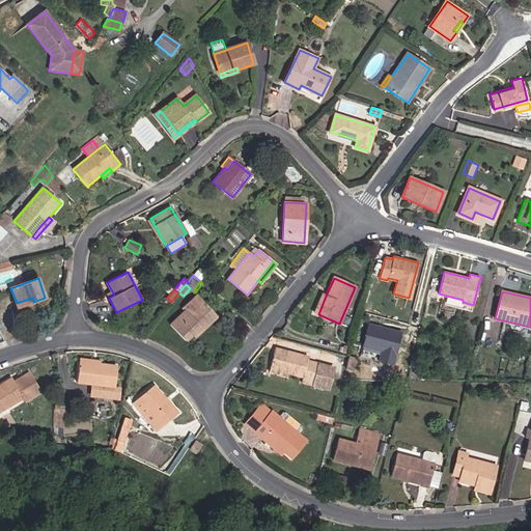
[(196,327),(198,325),(201,328),(203,330),(217,316),(197,294),(183,307),(186,310),(170,325),(185,340),(192,334),(198,329),(196,327)]
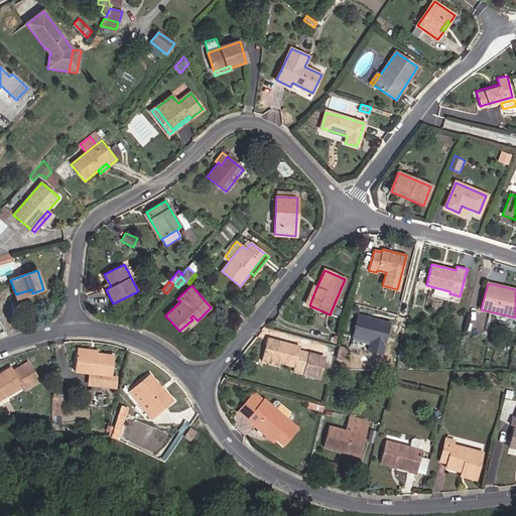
[(312,286),(305,303),(309,305),(316,287),(312,286)]
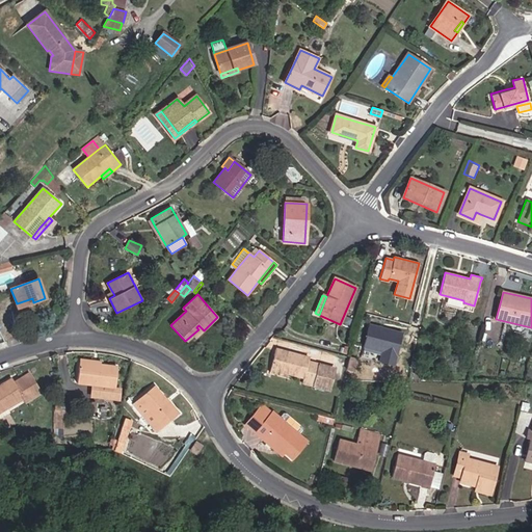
[(17,303),(18,308),(33,302),(32,298),(17,303)]
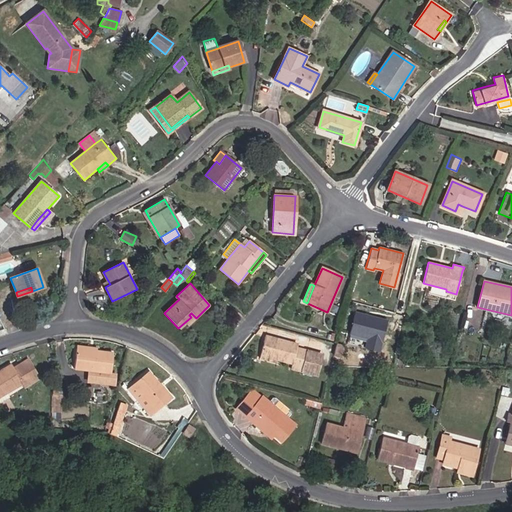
[(378,351),(386,320),(369,316),(367,317),(364,316),(364,314),(355,312),(349,333),(367,338),(365,348),(378,351)]
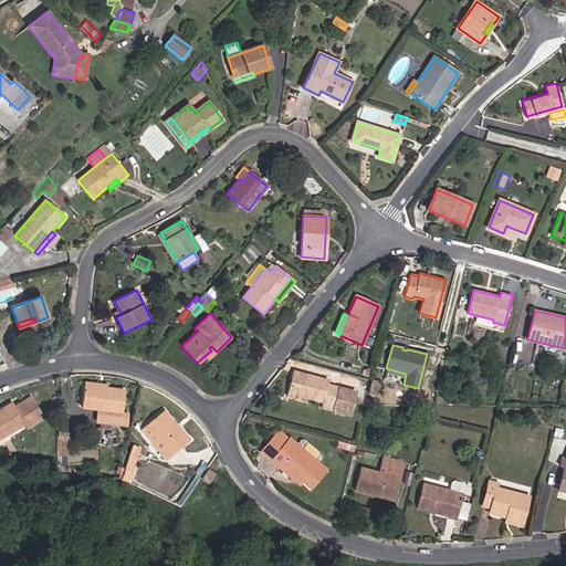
[(205,356),(207,359),(217,352),(215,349),(211,346),(209,348),(211,350),(205,356)]
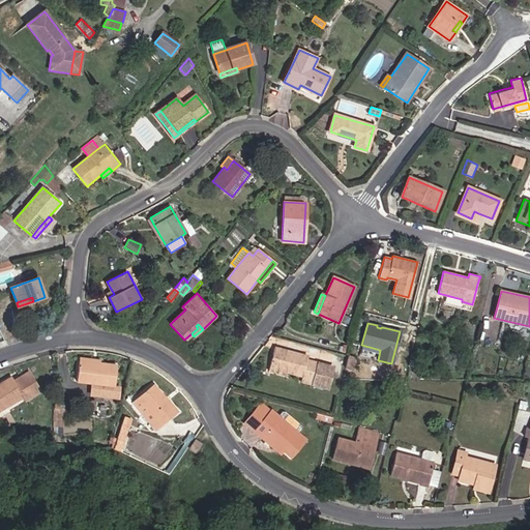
[(307,356),(274,348),(269,367),(287,373),(301,377),(300,381),(328,388),(333,367),(306,361),(307,356)]
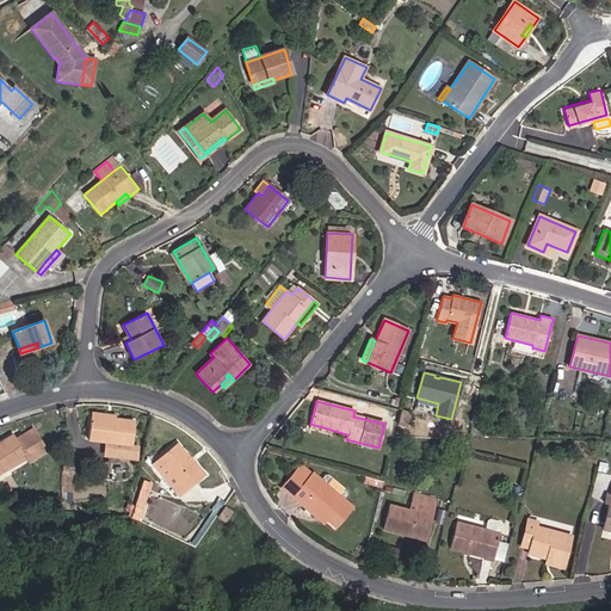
[(406,425),(409,413),(401,411),(399,424),(406,425)]
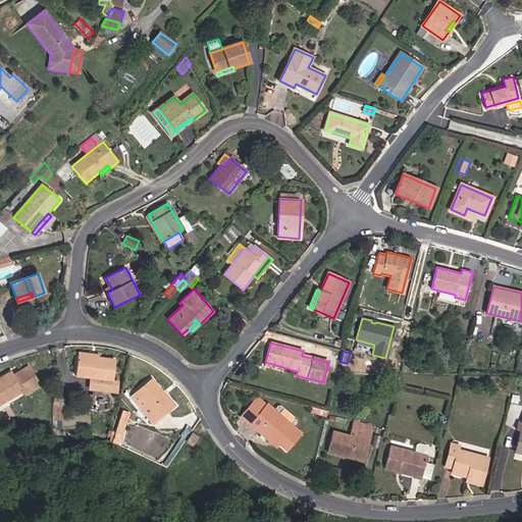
[(77,353),(75,376),(93,378),(111,380),(114,360),(97,358),(97,355),(77,353)]
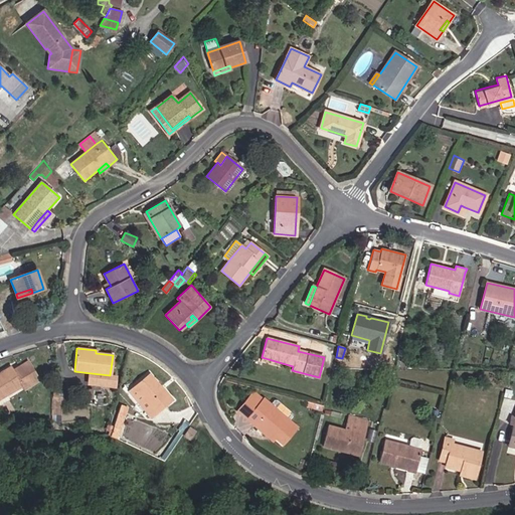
[(13,371),(10,367),(0,373),(0,395),(4,393),(6,395),(21,387),(23,390),(38,380),(28,362),(13,371)]
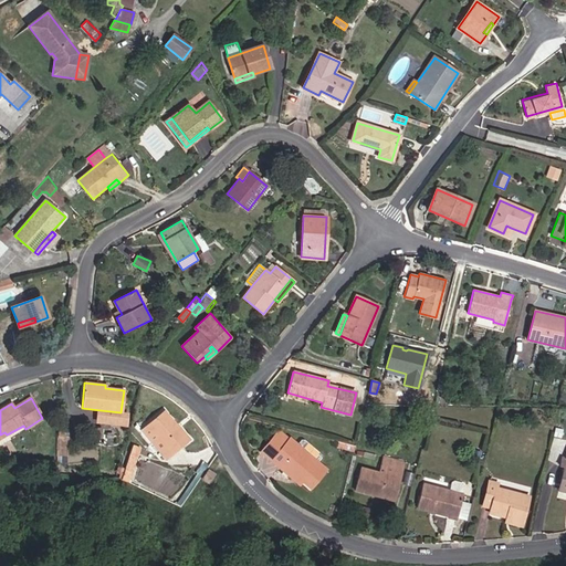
[(100,420),(119,423),(121,412),(101,410),(100,420)]
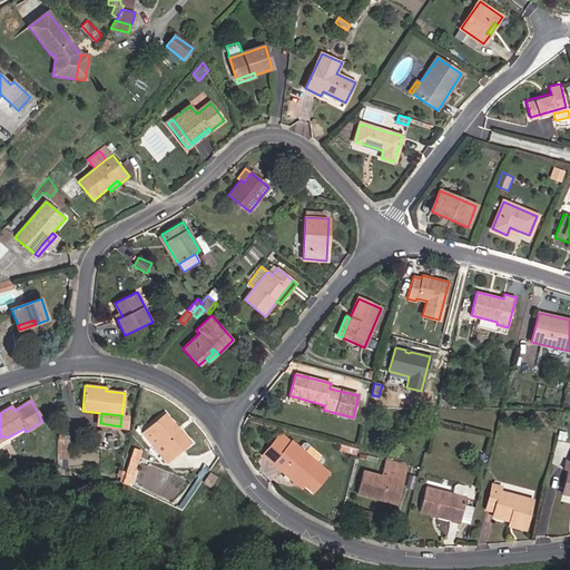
[(177,429),(166,414),(147,430),(170,459),(187,445),(175,430),(177,429)]
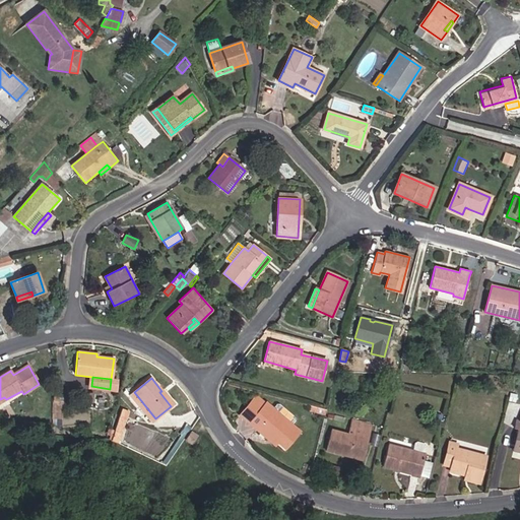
[(174,403),(163,390),(161,391),(159,392),(171,406),(174,403)]
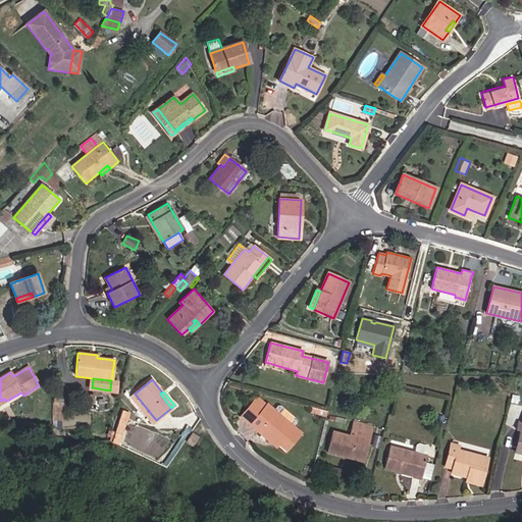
[(133,396),(154,422),(156,420),(135,394),(133,396)]
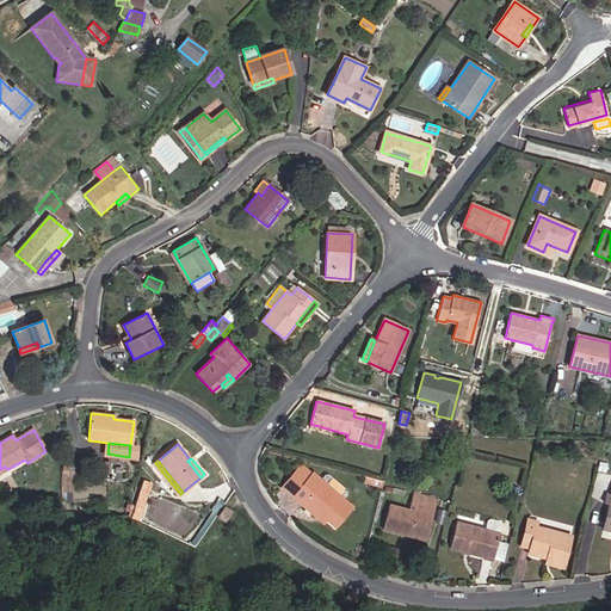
[(609,473),(610,463),(604,461),(600,470),(609,473)]
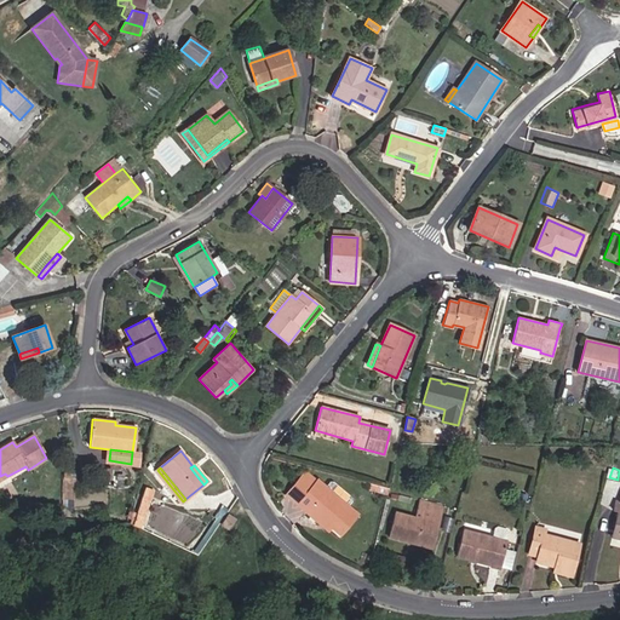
[(7,476),(5,474),(0,476),(0,487),(10,481),(7,476)]
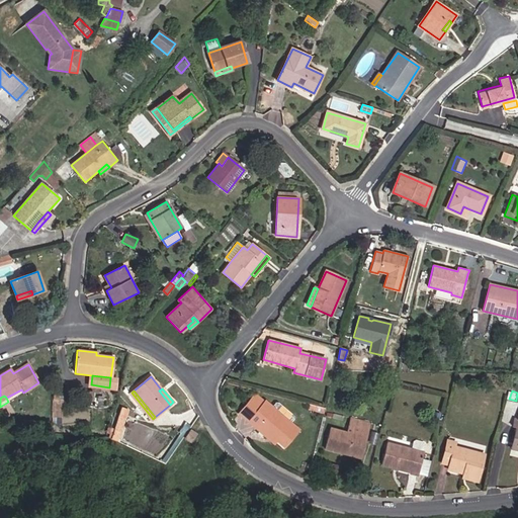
[(258,430),(261,427),(276,440),(283,446),(296,430),(265,403),(264,404),(253,396),(238,413),(248,422),(258,430)]
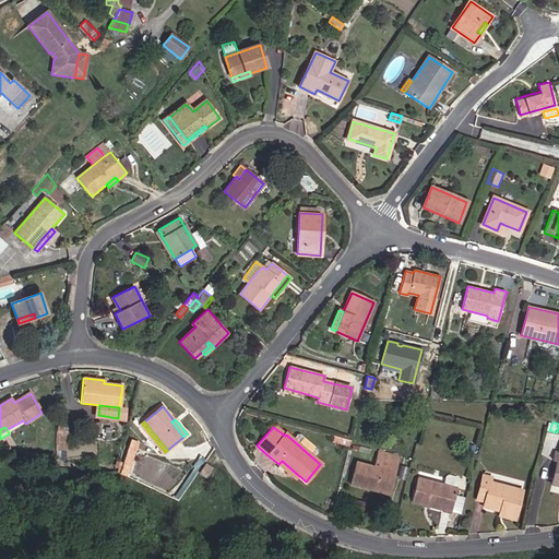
[(296,437),(311,451),(316,447),(300,432),(296,437)]
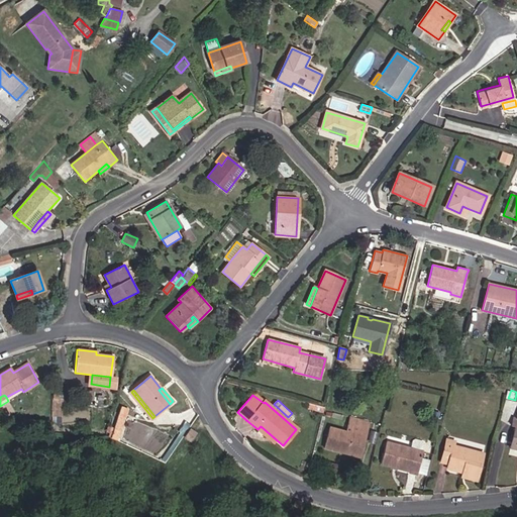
[(323,411),(324,406),(310,402),(308,407),(323,411)]
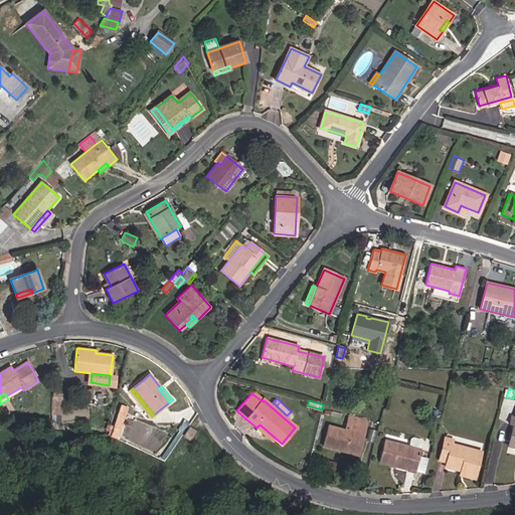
[(120,427),(126,413),(119,410),(113,425),(120,427)]
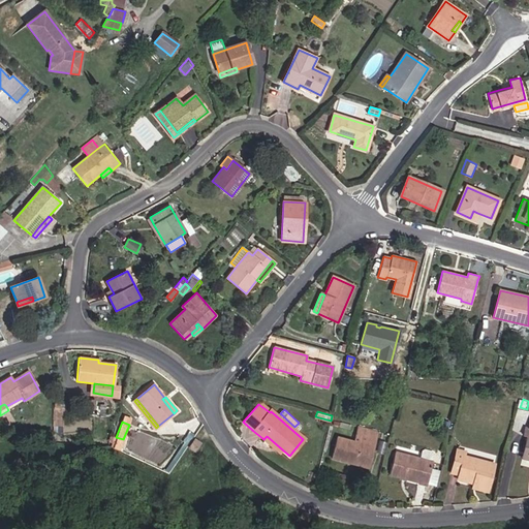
[(361,438),(359,443),(354,442),(339,438),(333,459),(350,463),(350,460),(369,464),(377,432),(359,427),(355,437),(361,438)]
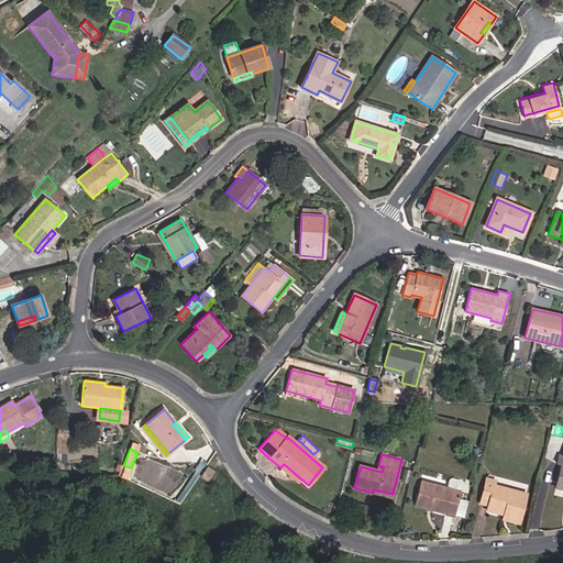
[(280,467),(297,483),(300,478),(284,464),(280,467)]
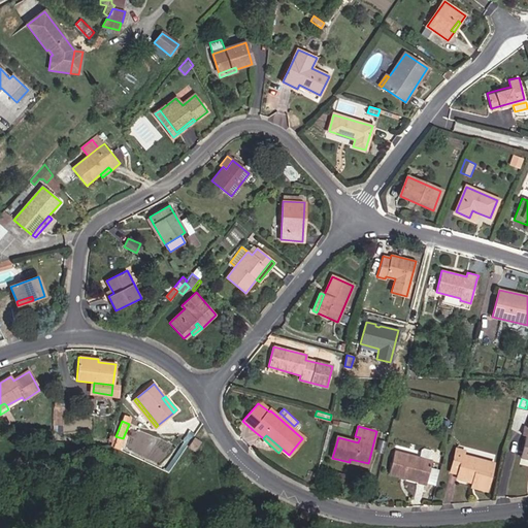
[(203,443),(196,438),(190,448),(196,453),(203,443)]
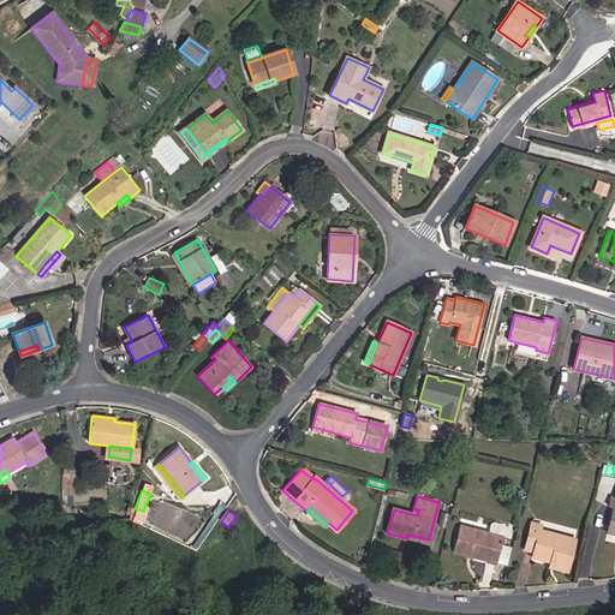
[(491,523),(490,531),(502,533),(505,525),(491,523)]
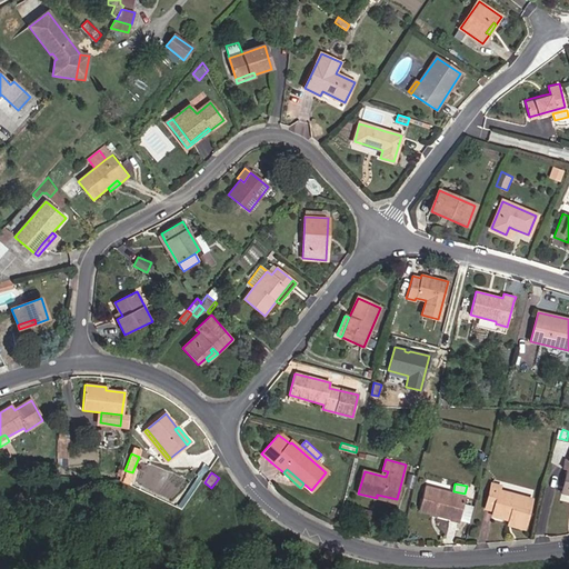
[(492,510),(491,516),(508,520),(525,525),(532,499),(499,490),(500,486),(491,483),(485,509),(492,510)]
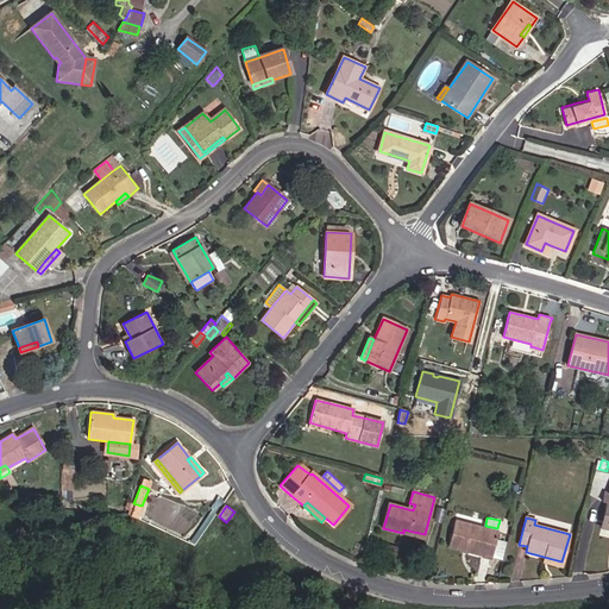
[(491,559),(498,533),(456,520),(449,547),(491,559)]
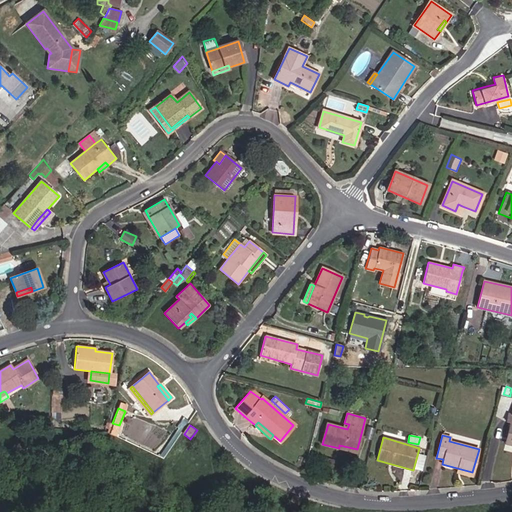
[(456,472),(471,476),(472,472),(457,468),(456,472)]
